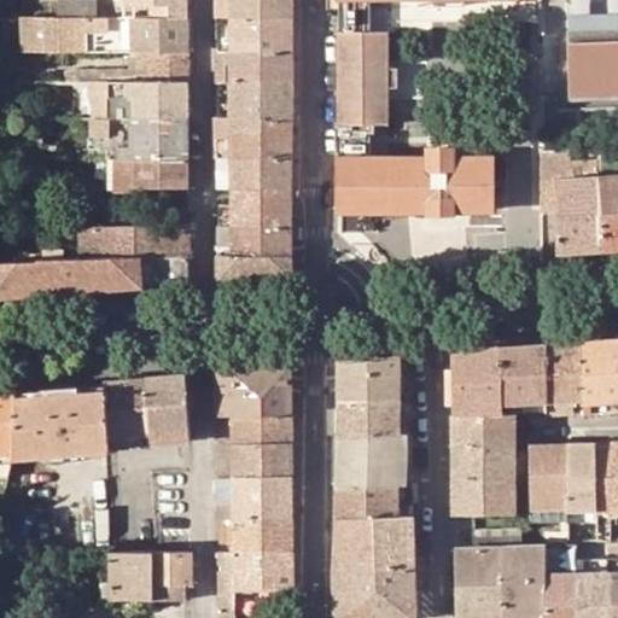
[(58,0),(58,17),(98,17),(98,0),(58,0)]
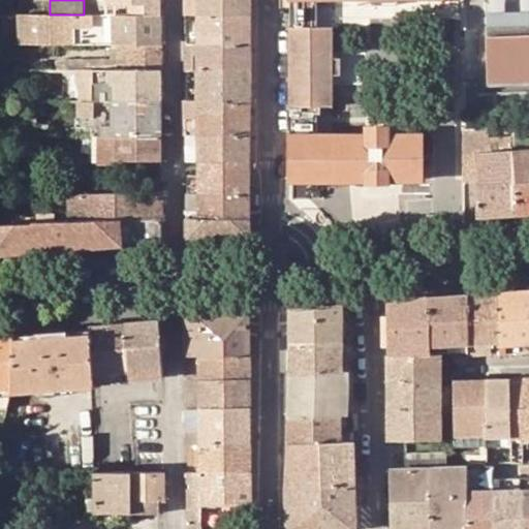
[(185,0),(186,3),(196,3),(196,14),(249,17),(249,0),(185,0)]
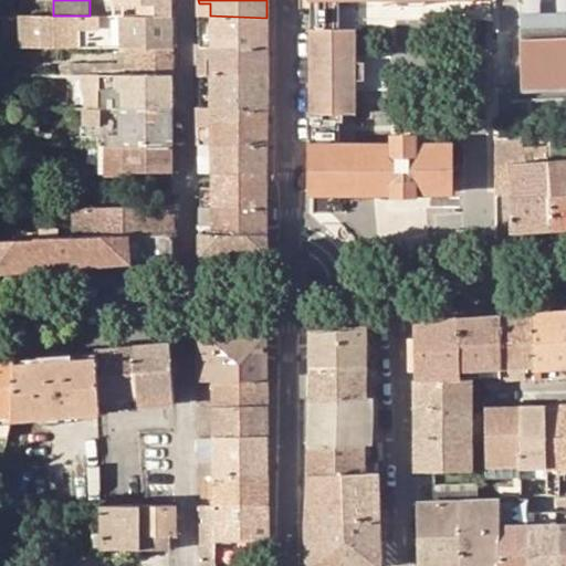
[(311,1),(311,0),(300,0),(300,10),(311,10),(311,1)]
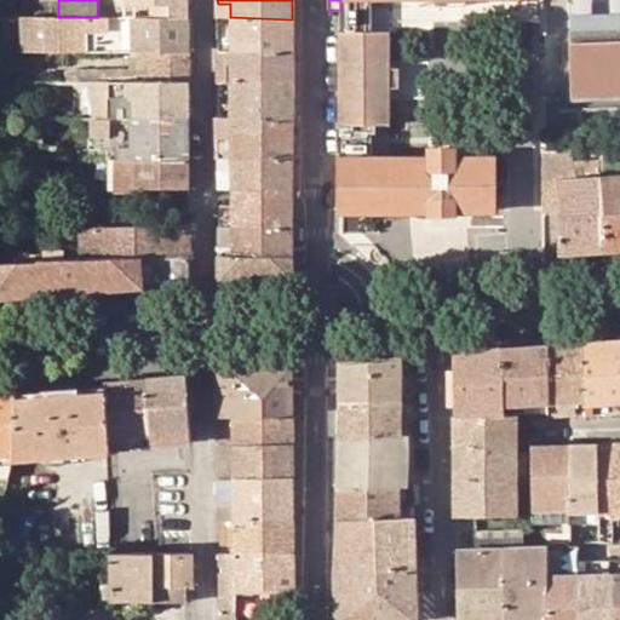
[(340,32),(372,32),(372,0),(340,1),(340,11),(340,32)]
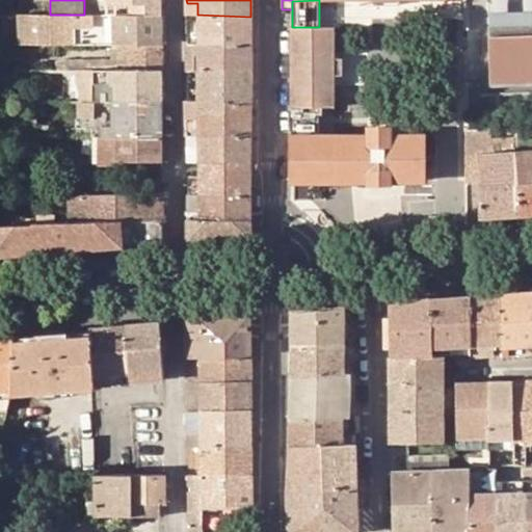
[(494,0),(495,11),(508,11),(507,0),(494,0)]
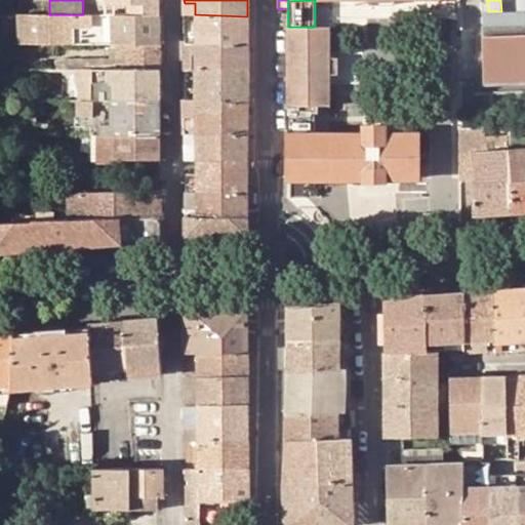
[(185,3),(185,15),(195,14),(195,3),(185,3)]
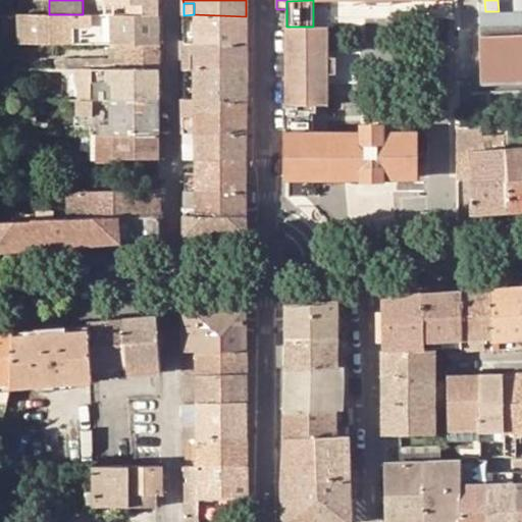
[(521,10),(516,10),(499,11),(485,11),(479,11),(480,24),(521,23),(521,10)]
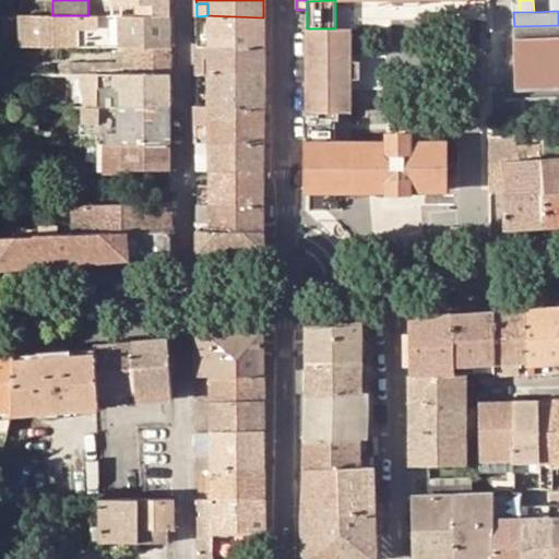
[(125,46),(170,46),(170,15),(103,15),(88,15),(52,15),(18,15),(20,47),(117,47),(125,46)]
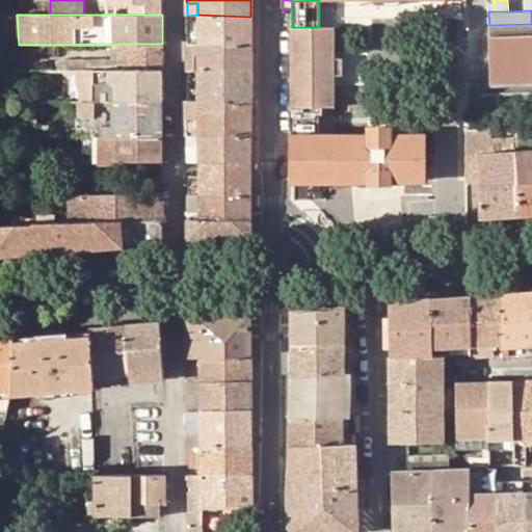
[(197,15),(187,16),(187,45),(250,44),(250,28),(250,17),(197,15)]
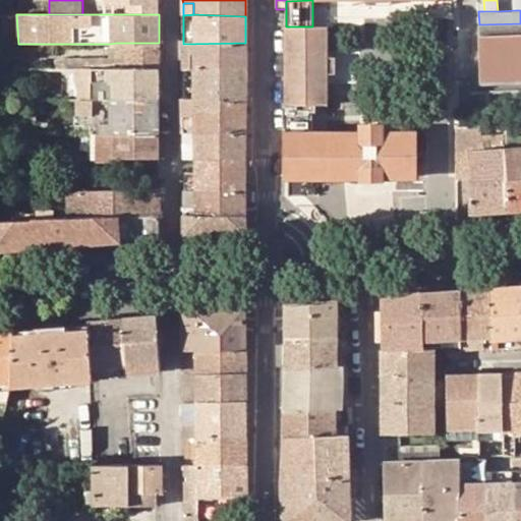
[(520,23),(479,24),(479,29),(479,44),(479,48),(480,81),(520,80),(520,23)]
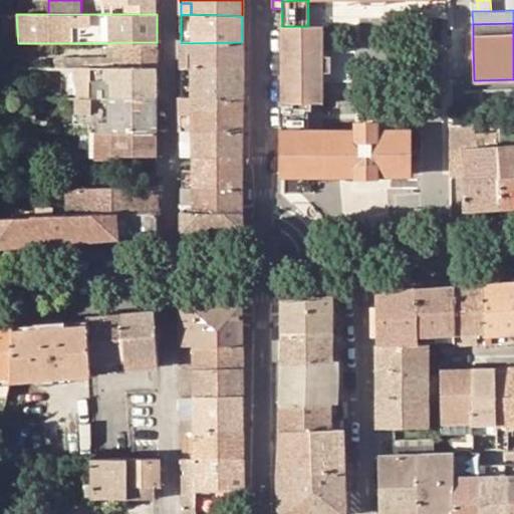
[(308,26),(282,26),(283,103),(308,103),(322,102),(322,72),(322,55),(322,26),(308,26)]
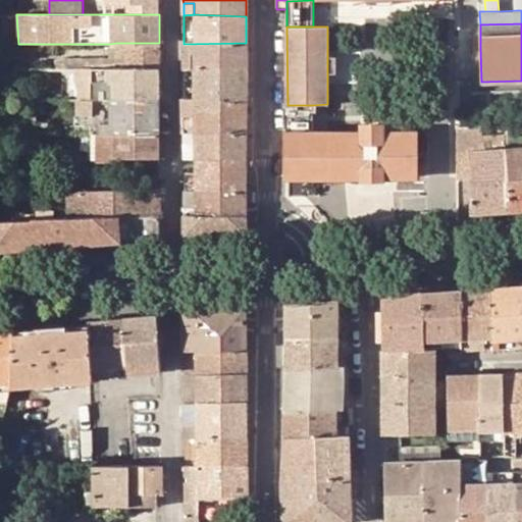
[(116,43),(116,68),(159,68),(159,43),(116,43)]
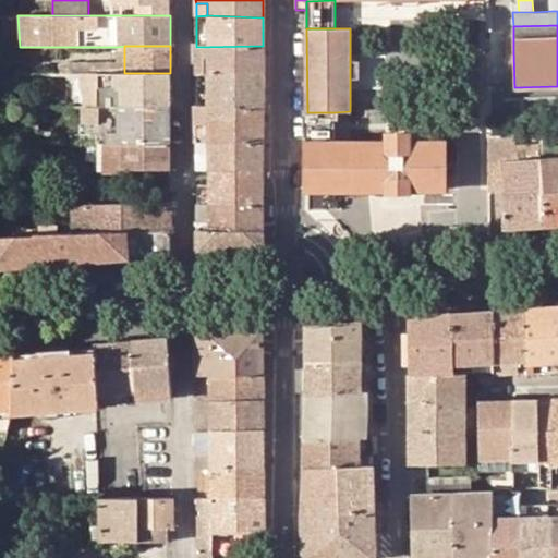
[(196,75),(263,74),(263,59),(263,46),(196,47),(196,75)]
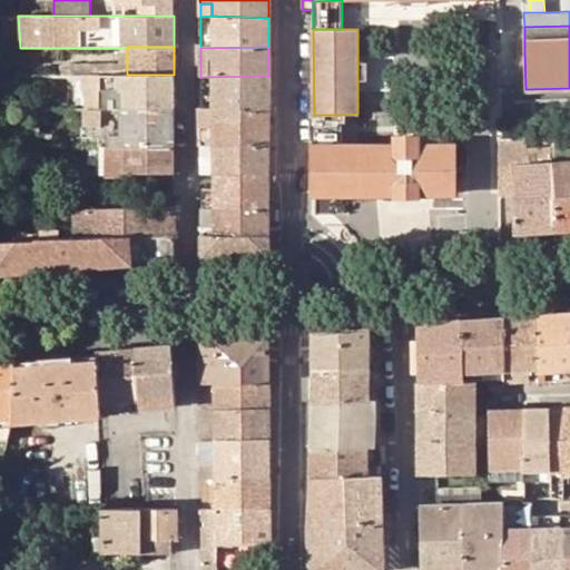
[(357,61),(357,80),(367,80),(367,61),(357,61)]
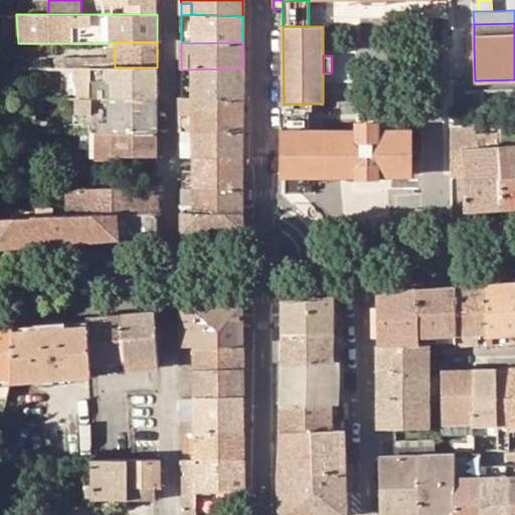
[(157,88),(157,67),(115,67),(108,67),(64,67),(63,87),(119,88),(157,88)]
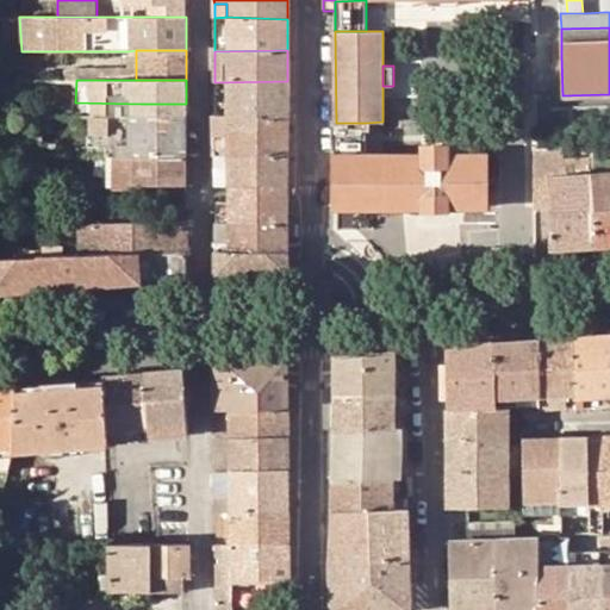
[(215,82),(215,97),(230,97),(230,117),(287,117),(287,98),(287,81),(215,82)]
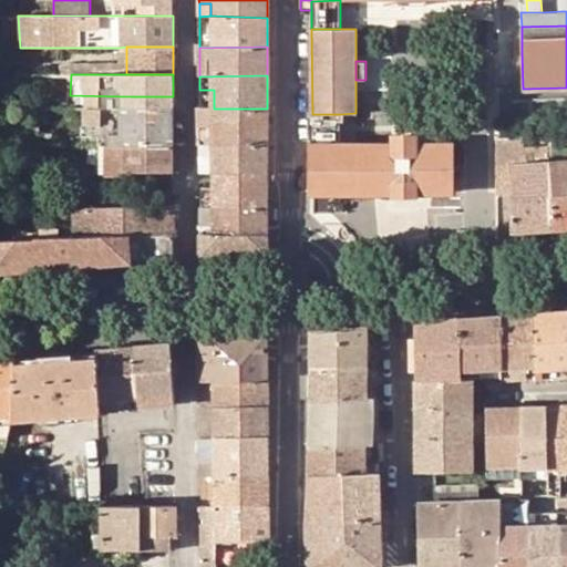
[(199,90),(199,109),(214,109),(214,90),(199,90)]
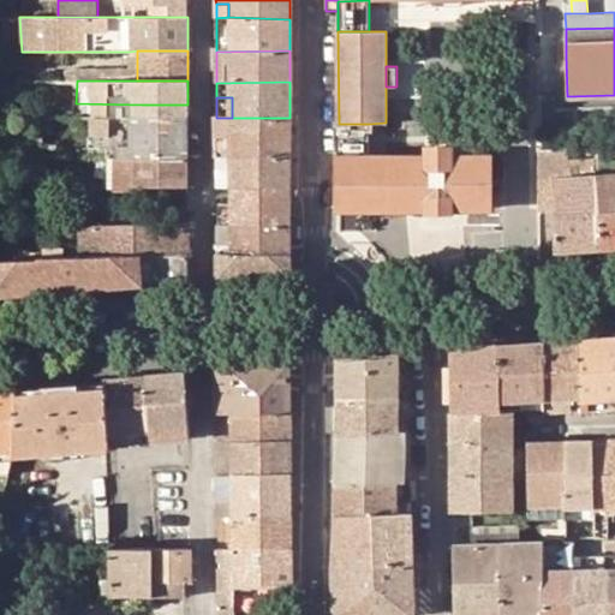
[(76,117),(93,118),(142,117),(142,105),(76,103),(76,117)]
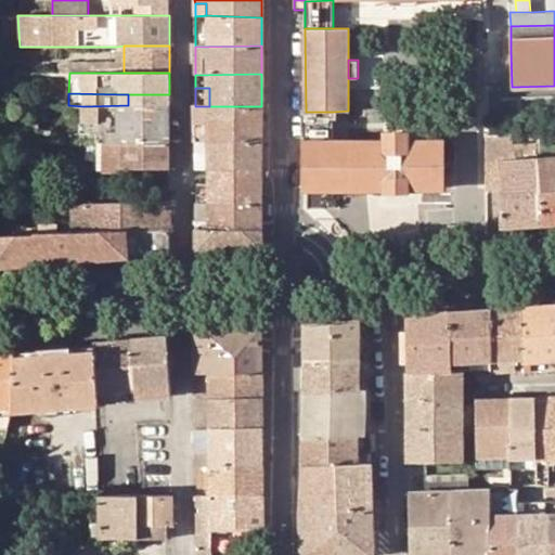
[(99,123),(98,143),(102,143),(119,143),(169,142),(169,105),(128,105),(84,106),(84,123),(99,123)]
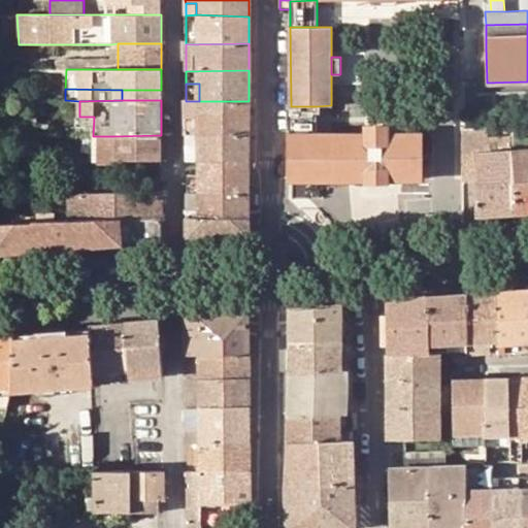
[(249,101),(199,101),(186,101),(187,118),(197,118),(197,137),(199,137),(249,135),(249,117),(249,101)]
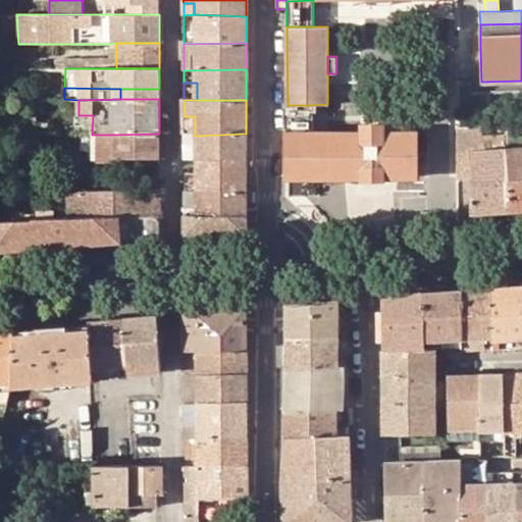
[(288,105),(288,133),(313,133),(313,105),(288,105)]
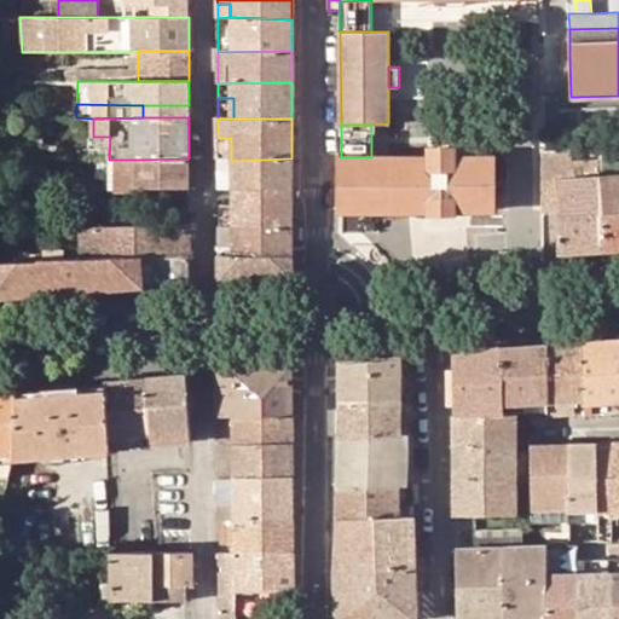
[(618,144),(601,146),(601,165),(602,177),(602,249),(618,248),(618,144)]
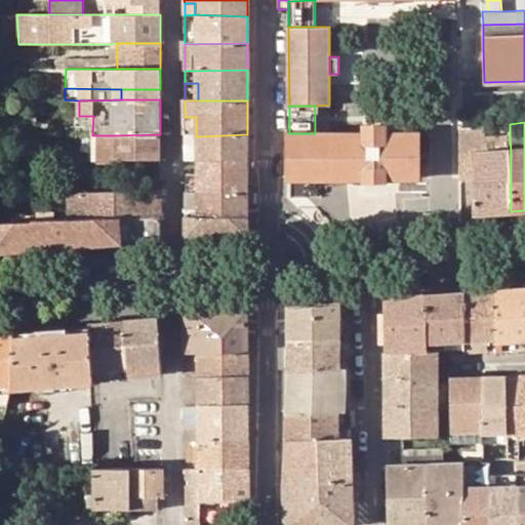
[(473,152),(485,151),(485,142),(484,126),(459,126),(459,179),(474,179),(473,152)]
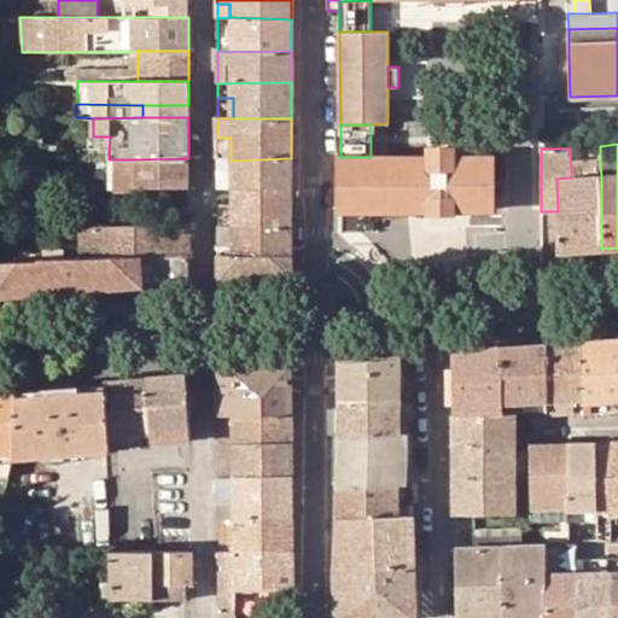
[(371,157),(340,157),(339,211),(427,211),(426,213),(458,213),(458,210),(496,210),(495,157),(456,158),(458,150),(426,150),(426,157),(371,157)]
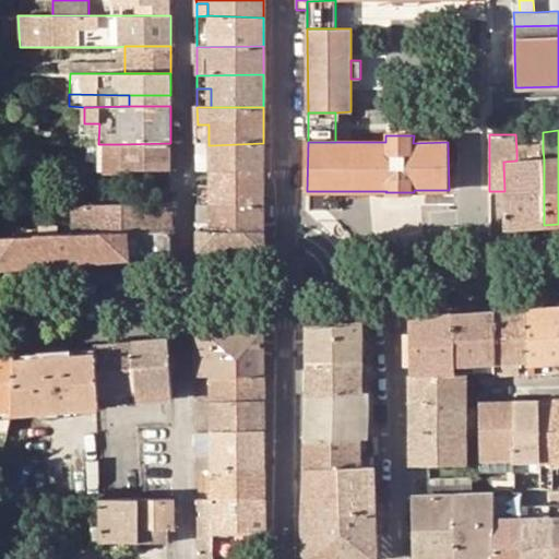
[(120,169),(170,170),(170,143),(120,144),(120,169)]
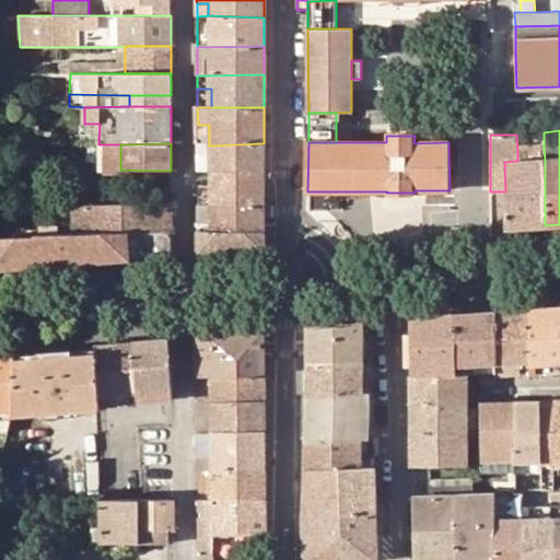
[(211,172),(264,172),(264,156),(264,143),(211,146),(211,172)]
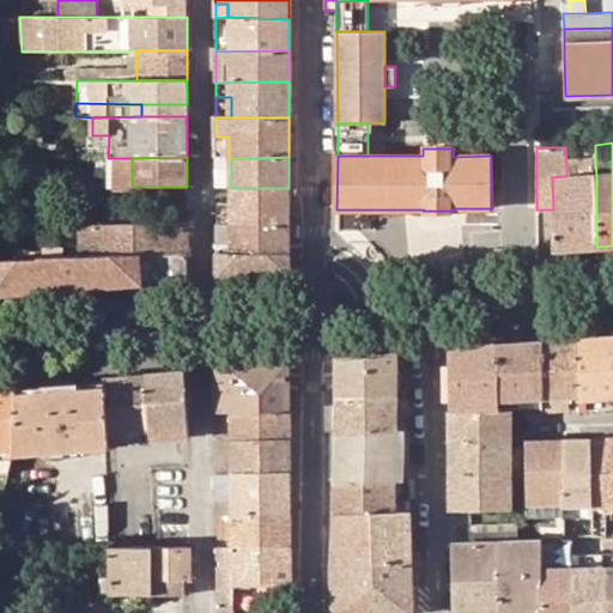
[(132,186),(132,158),(113,158),(113,186),(132,186)]
